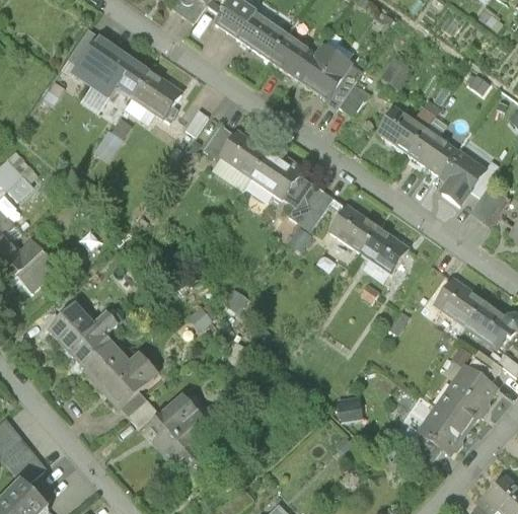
[(290,33),(239,0),(226,0),(212,21),(271,61),(290,33)]
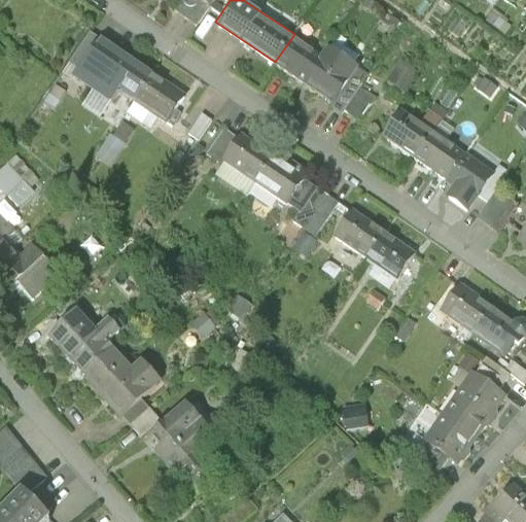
[(452,0),(437,0),(426,16),(436,24),(452,0)]
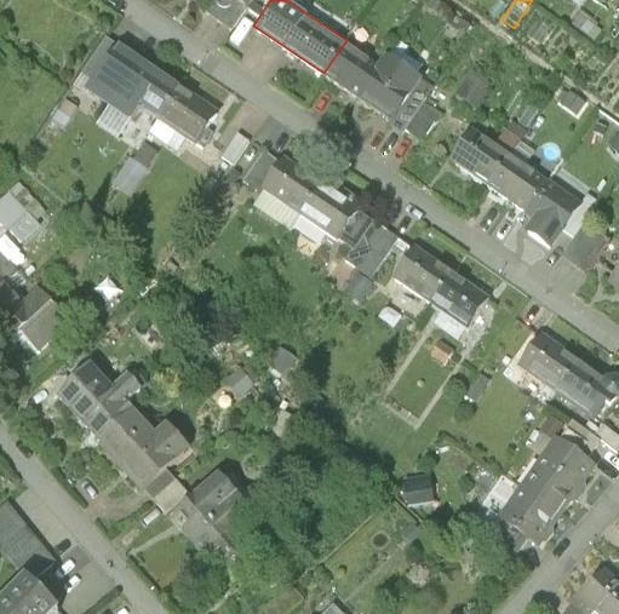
[(176,80),(116,38),(82,87),(127,119),(137,103),(153,114),(176,80)]
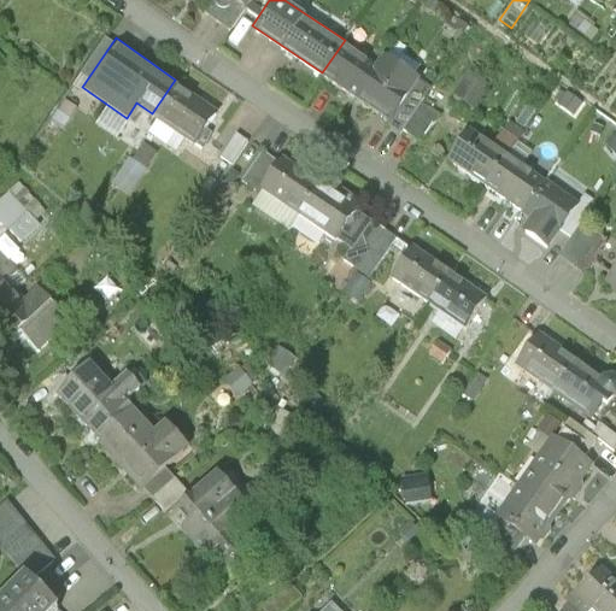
[(322,72),(353,93),(375,60),(345,40),(322,72)]
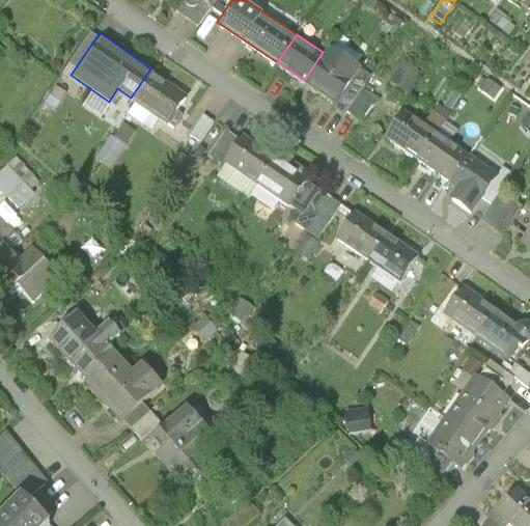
[(370,72),(329,44),(323,52),(304,80),(333,100),(330,103),(343,112),(345,108),(361,84),(370,72)]
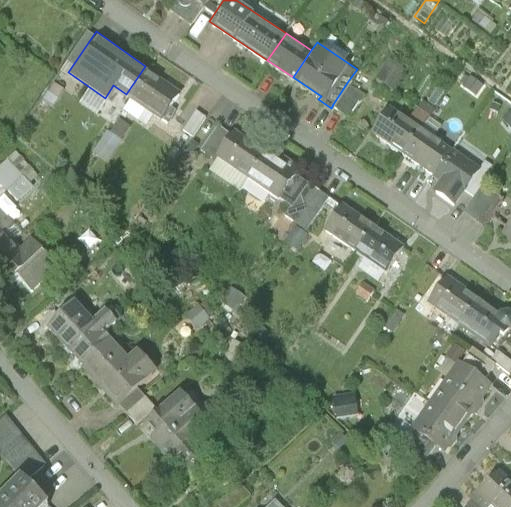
[(404,68),(387,57),(375,75),(391,86),(404,68)]
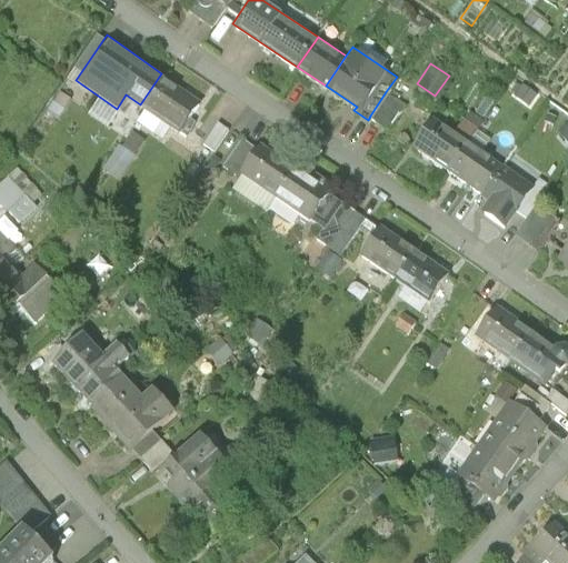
[(199,100),(161,73),(140,104),(178,130),(199,100)]
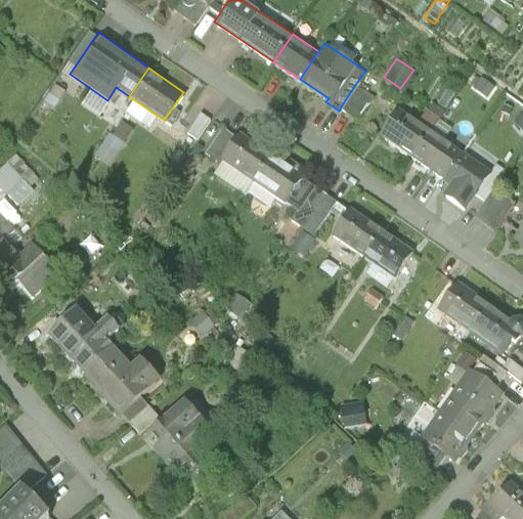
[(356,83),(341,106),(356,117),(373,94),(356,83)]
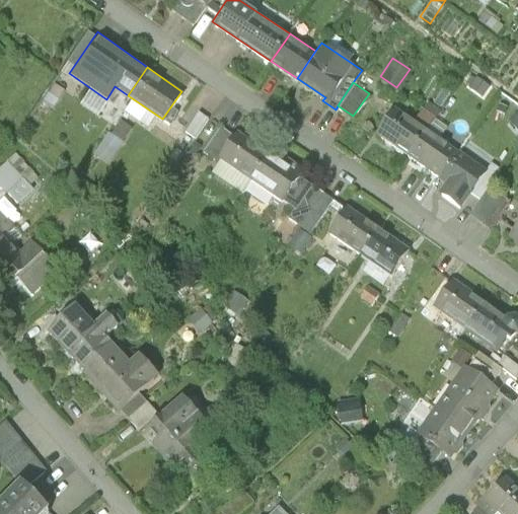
[(393,104),(375,131),(408,153),(426,127),(393,104)]
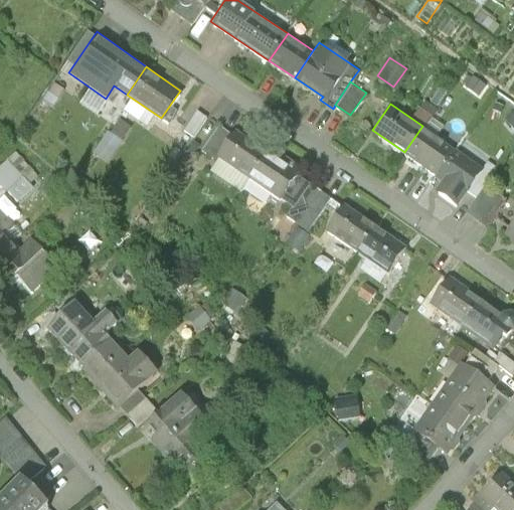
[(206,115),(196,108),(182,128),(192,135),(206,115)]
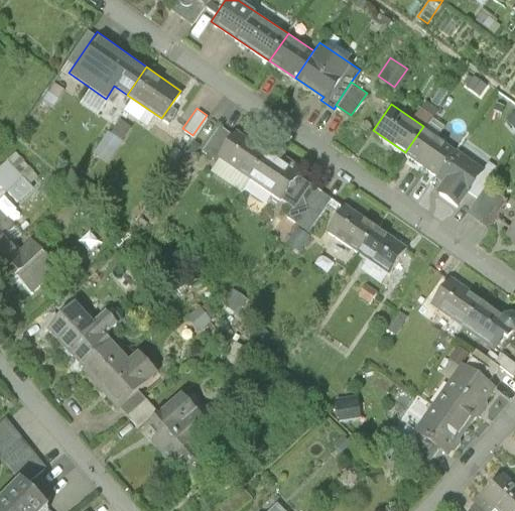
[(93,150),(105,158),(129,124),(117,116),(93,150)]
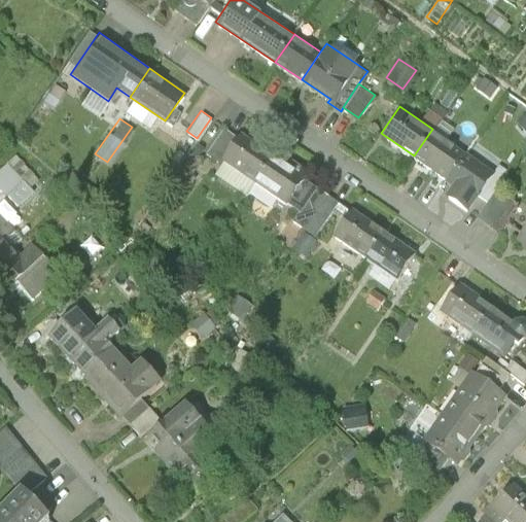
[(237,135),(222,125),(205,150),(219,161),(221,158),(237,135)]
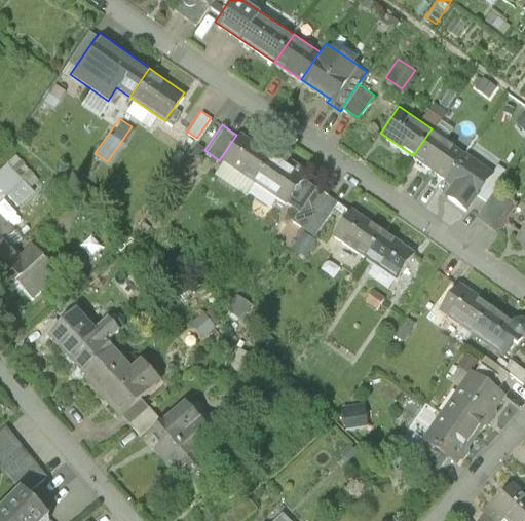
[(444,177),(462,149),(432,128),(413,155),(444,177)]
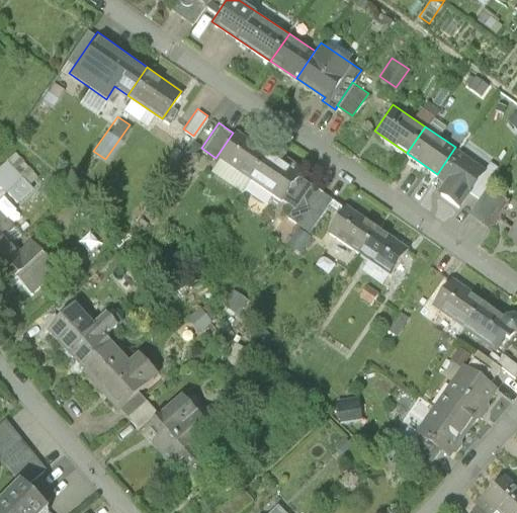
[(266,149),(236,129),(233,133),(218,155),(248,176),(266,149)]
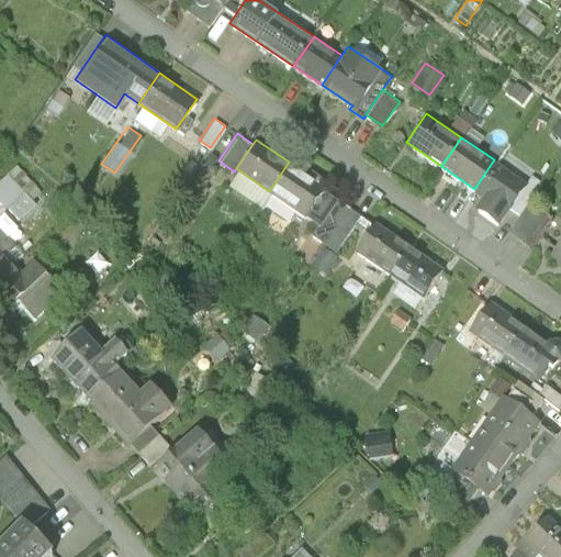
[(500,207),(520,178),(494,159),(474,189),(500,207)]
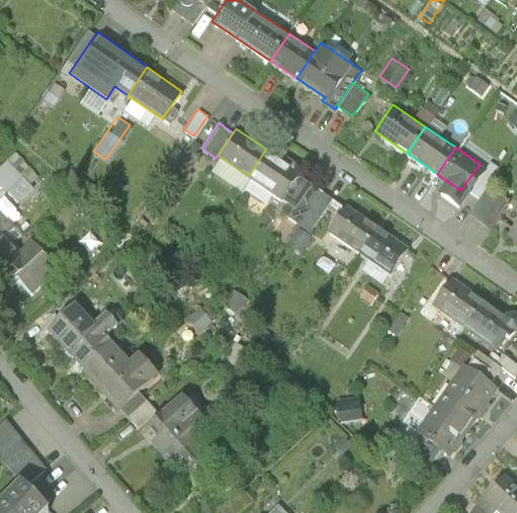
[(177,184),(193,155),(182,148),(165,178),(177,184)]
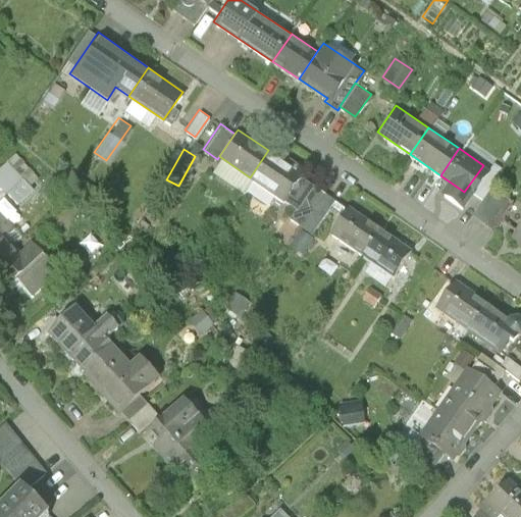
[(34,170),(14,150),(0,163),(0,186),(8,195),(34,170)]
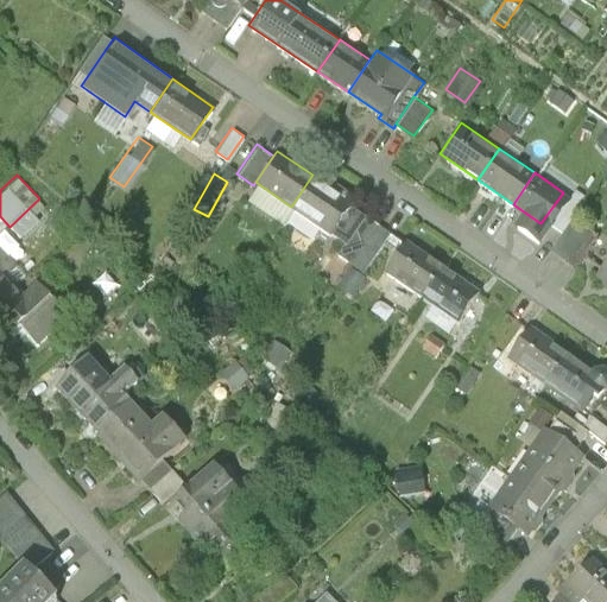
[(348,203),(351,201),(313,175),(291,207),(329,232),(348,203)]
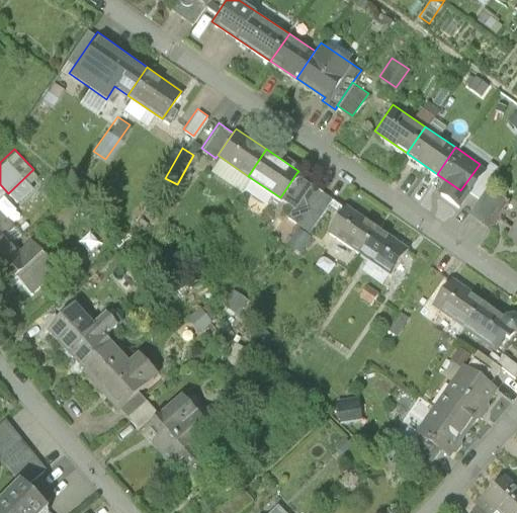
[(310,182),(296,173),(280,197),(293,206),(310,182)]
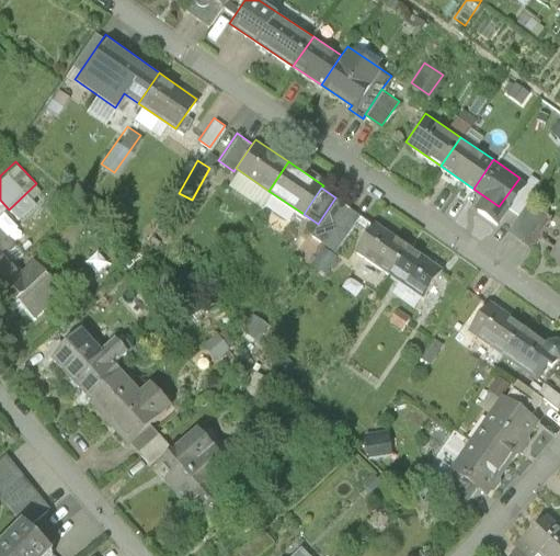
[(550,212),(528,196),(507,227),(529,242),(550,212)]
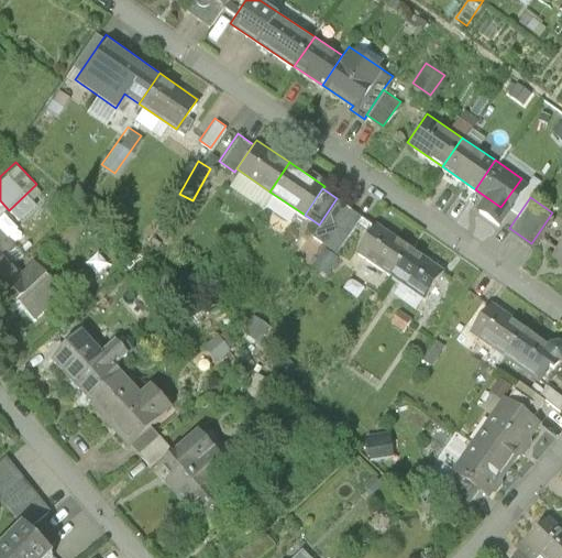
[(361,215),(337,198),(319,225),(312,234),(337,251),(361,215)]
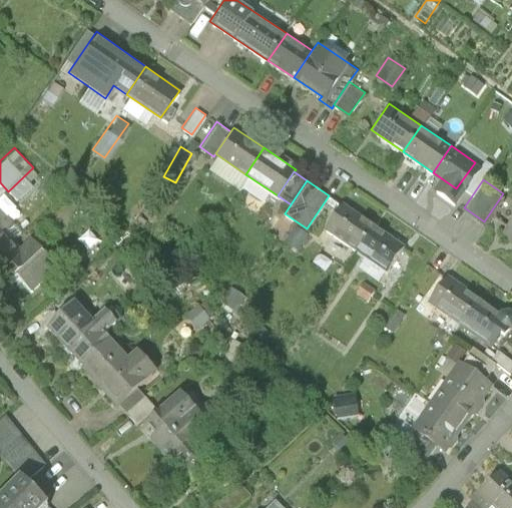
[(375,220),(343,198),(323,227),(355,249),(375,220)]
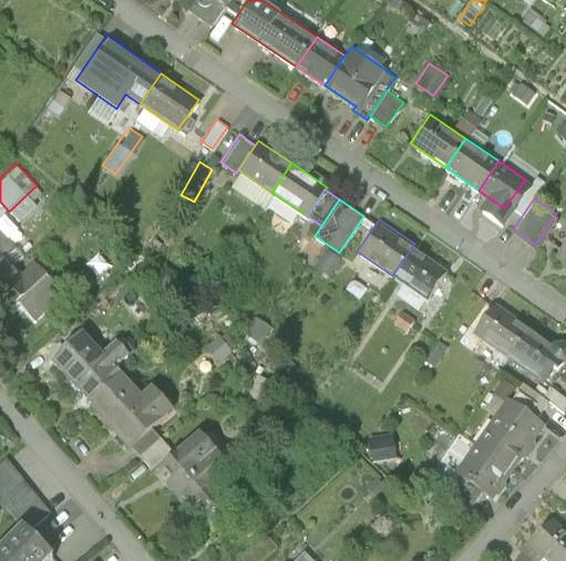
[(17,246),(0,227),(0,261),(4,258),(17,246)]
